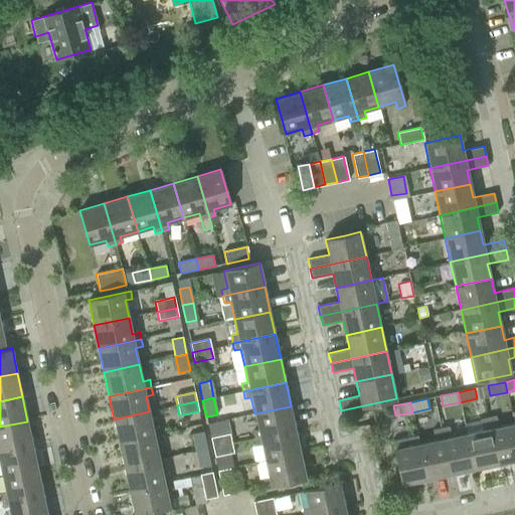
[(296,430),(291,406),(254,413),(258,430),(251,431),(252,439),(296,430)]
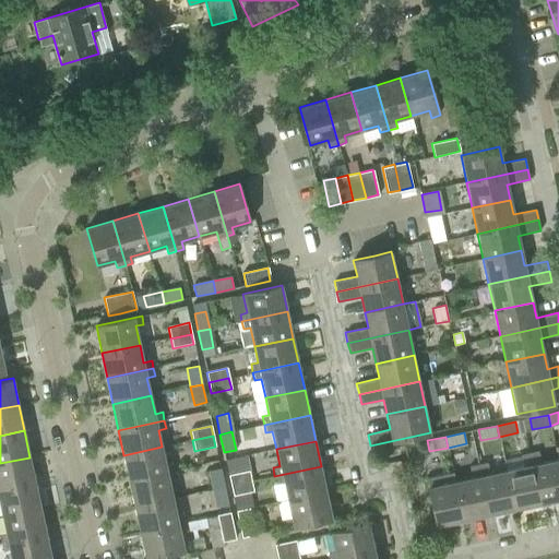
[(165,464),(162,447),(123,455),(129,480),(175,471),(174,463),(165,464)]
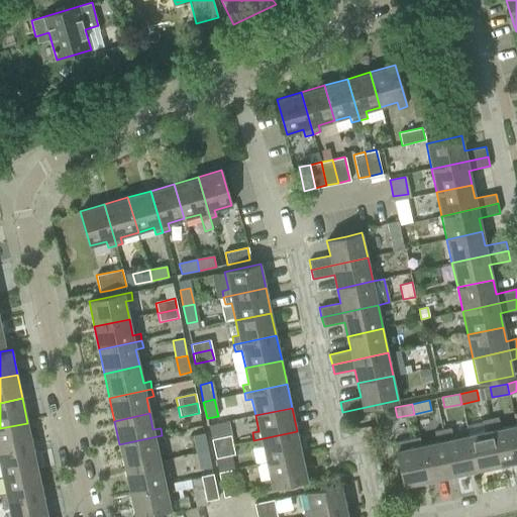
[(516,461),(516,429),(516,424),(500,428),(499,421),(491,422),(500,466),(516,461)]
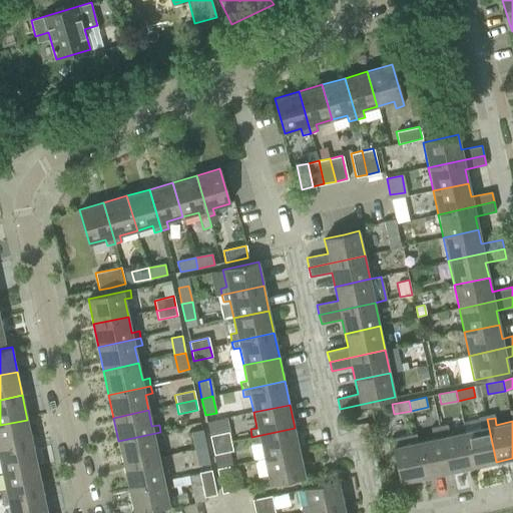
[(496,462),(487,419),(479,421),(480,428),(465,432),(472,467),(496,462)]
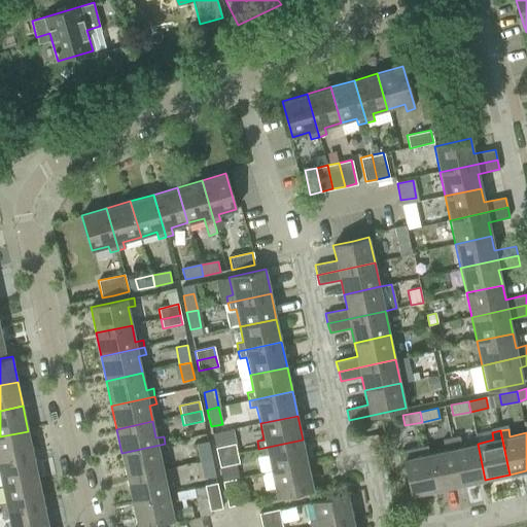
[(0,462),(34,456),(28,431),(0,436),(0,462)]
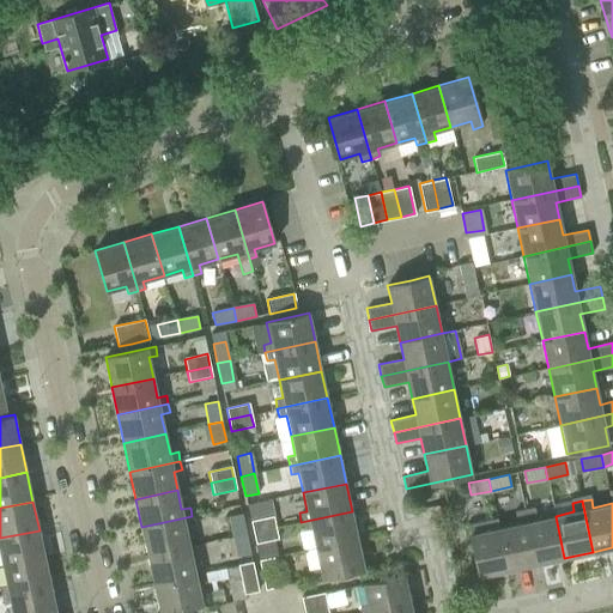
[(358,539),(352,511),(301,522),(303,530),(310,528),(315,548),(358,539)]
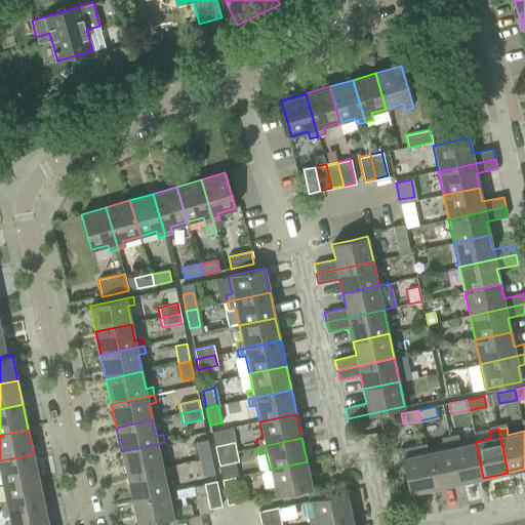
[(483,478),(476,442),(458,445),(457,438),(450,440),(459,483),(483,478)]
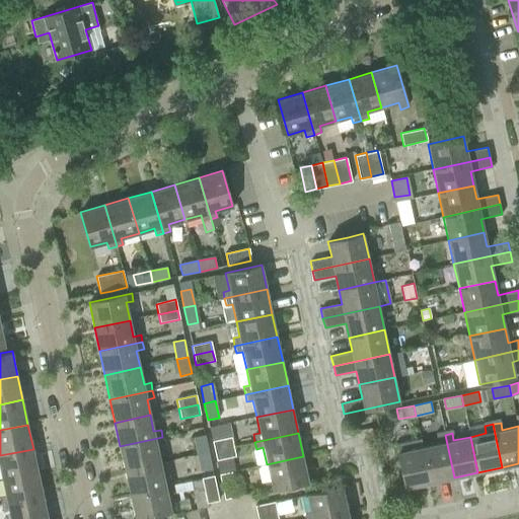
[(195,437),(198,454),(208,452),(205,435),(195,437)]
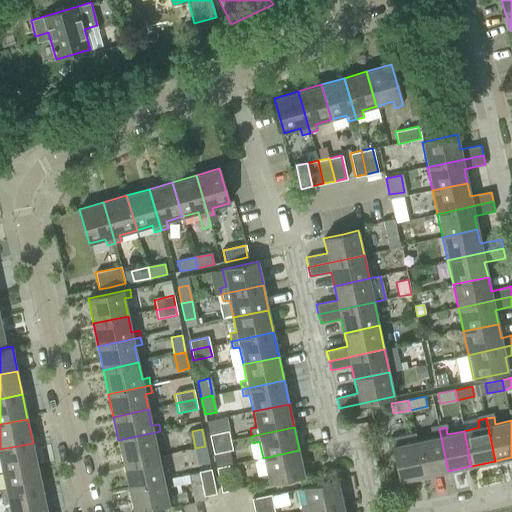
[(448,471),(439,429),(431,430),(433,437),(417,441),(424,476),(448,471)]
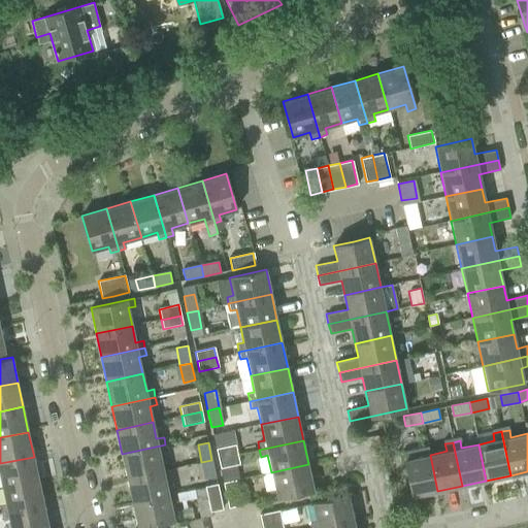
[(167,452),(165,444),(122,454),(127,479),(163,470),(160,454),(167,452)]
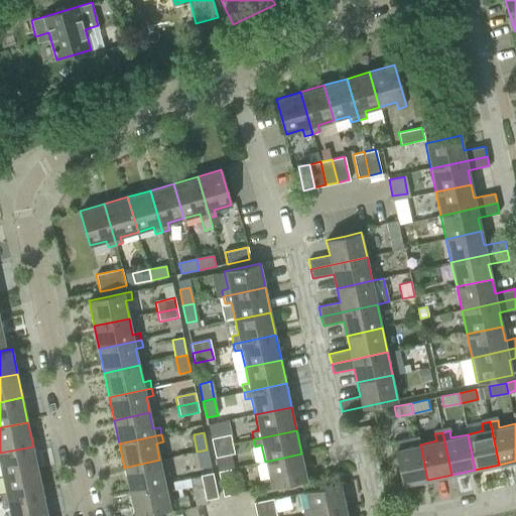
[(212,439),(213,447),(232,443),(230,435),(212,439)]
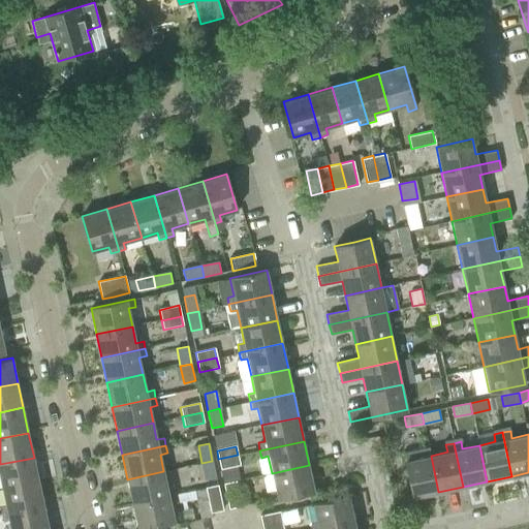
[(438,492),(431,456),(429,448),(404,454),(413,497),(438,492)]
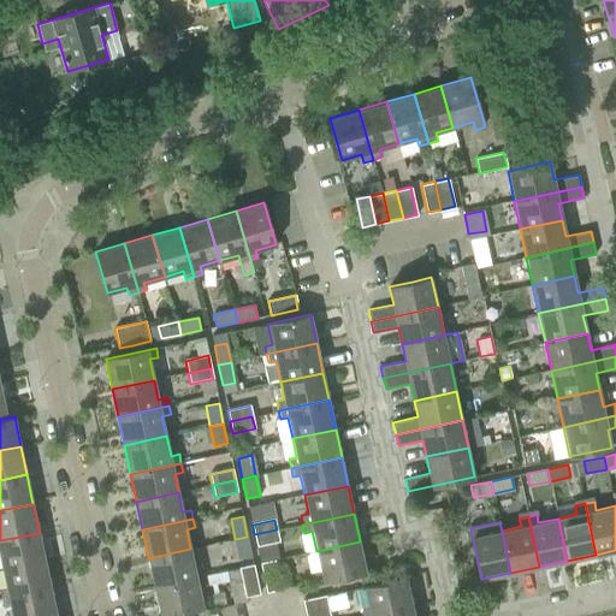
[(279,543),(277,529),(254,534),(256,548),(279,543)]
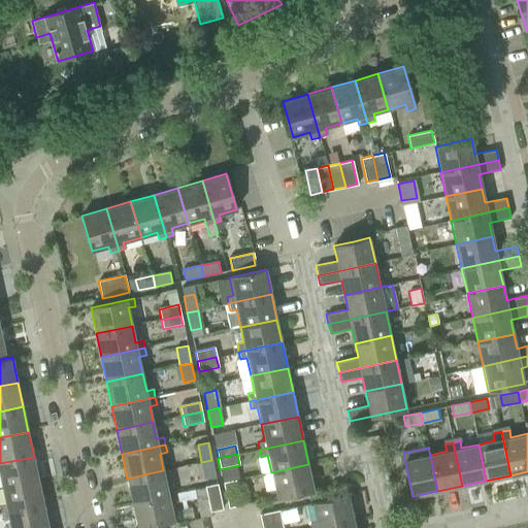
[(39,481),(34,457),(0,463),(0,477),(2,489),(39,481)]
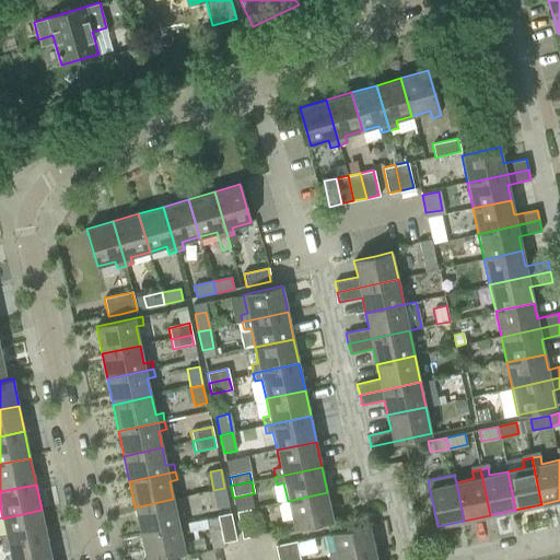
[(229,506),(224,488),(213,490),(218,509),(229,506)]
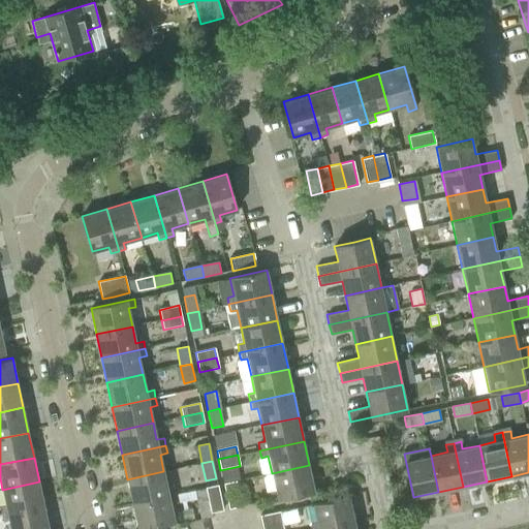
[(309,465),(272,473),(263,475),(267,492),(271,491),(272,498),(278,497),(278,498),(314,491),(309,465)]
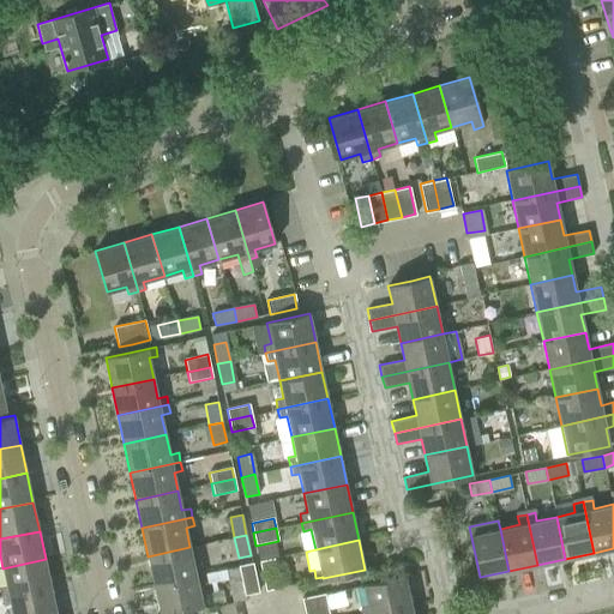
[(193,566),(190,547),(148,557),(154,584),(204,573),(203,564),(193,566)]
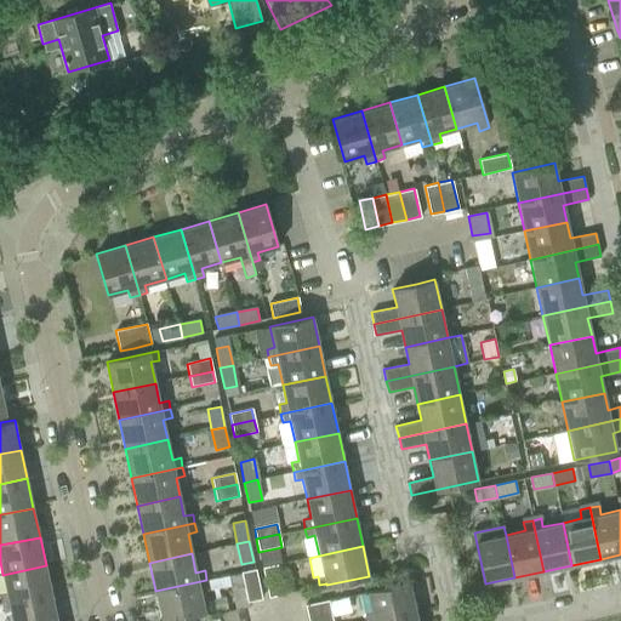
[(52,593),(46,565),(3,575),(7,594),(0,596),(3,604),(52,593)]
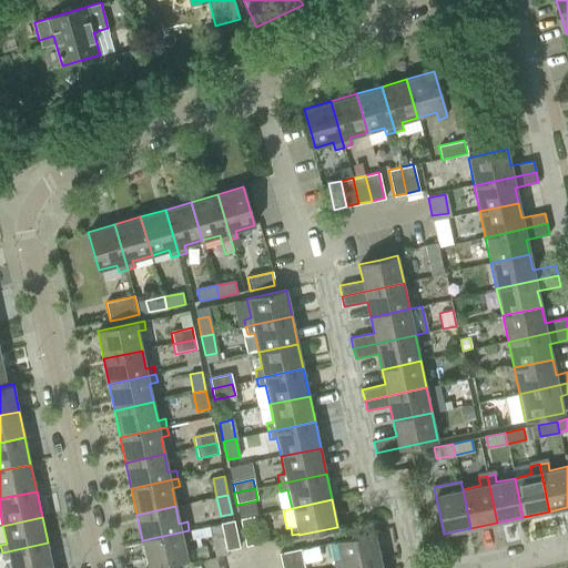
[(259,544),(255,528),(253,517),(240,519),(246,546),(259,544)]
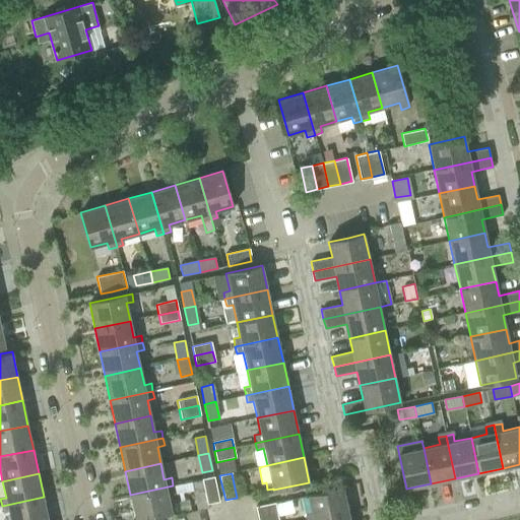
[(202,479),(207,504),(219,502),(213,476),(202,479)]
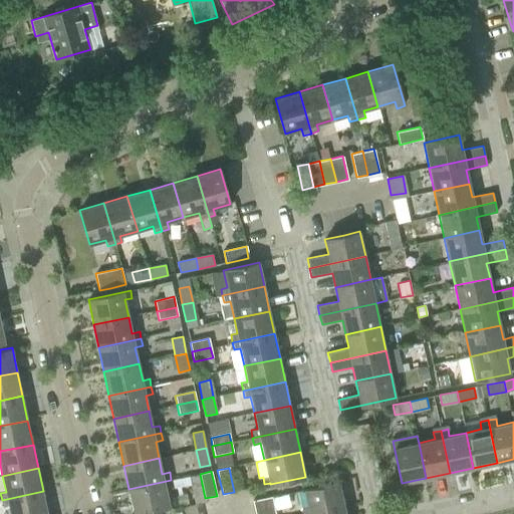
[(173,487),(171,480),(129,489),(135,513),(169,506),(166,489),(173,487)]
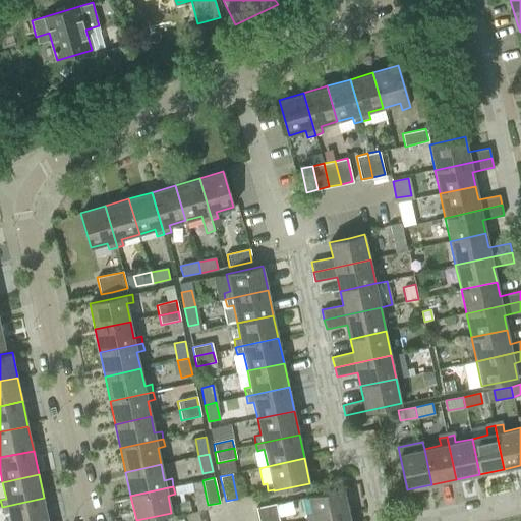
[(308,497),(311,514),(305,515),(306,520),(312,520),(349,513),(344,488),(308,497)]
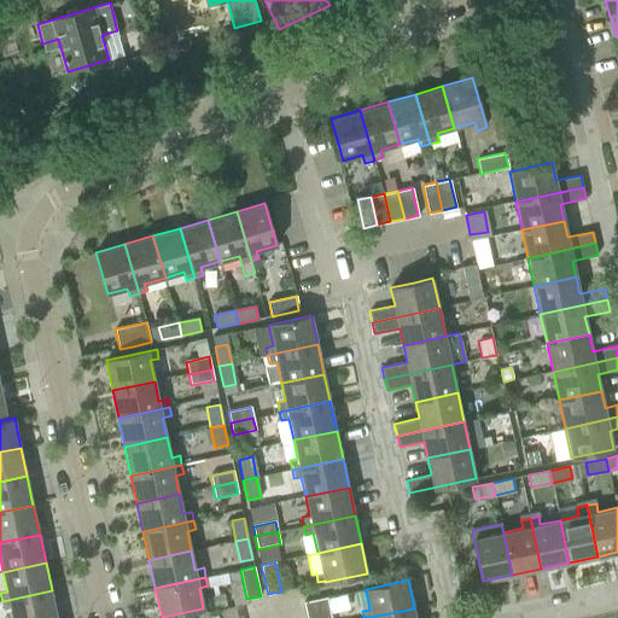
[(57,617),(52,590),(3,601),(4,610),(11,608),(12,617),(57,617)]
